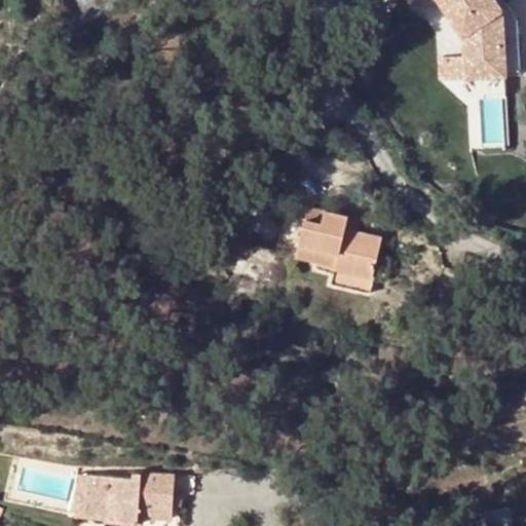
[(435,0),(409,0),(418,12),(435,0)]
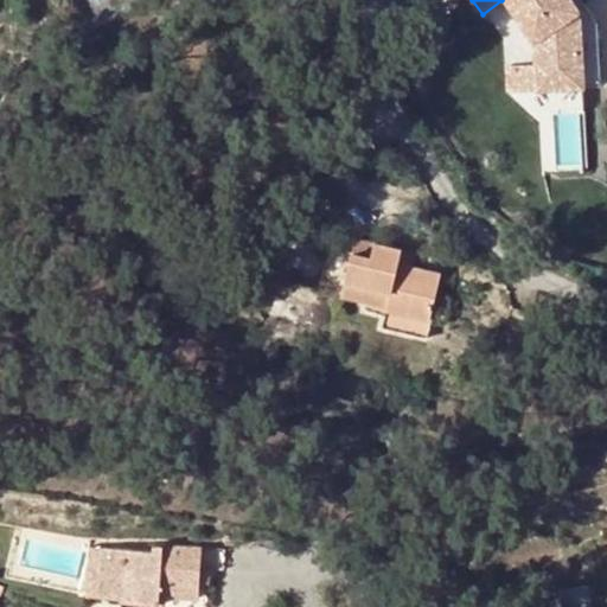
[(506,0),(538,42),(542,89),(587,87),(580,10),(573,0),(506,0)]
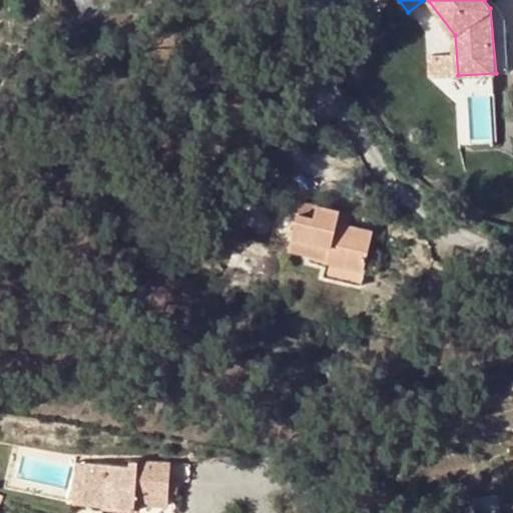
[(494,141),(494,94),(471,94),(471,141),(494,141)]
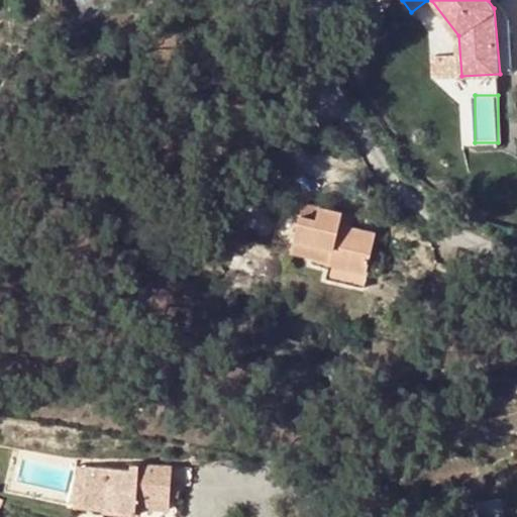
[(325,278),(364,287),(377,234),(352,228),(341,225),(343,213),(304,203),(291,253),(329,263),(325,278)]
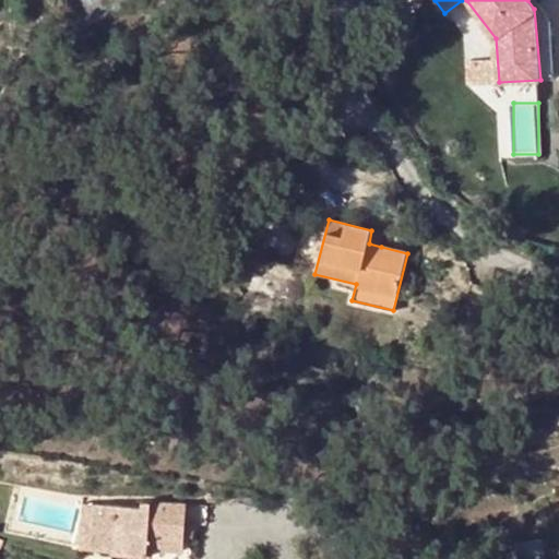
[(384,234),(371,230),(369,244),(381,247),(384,234)]
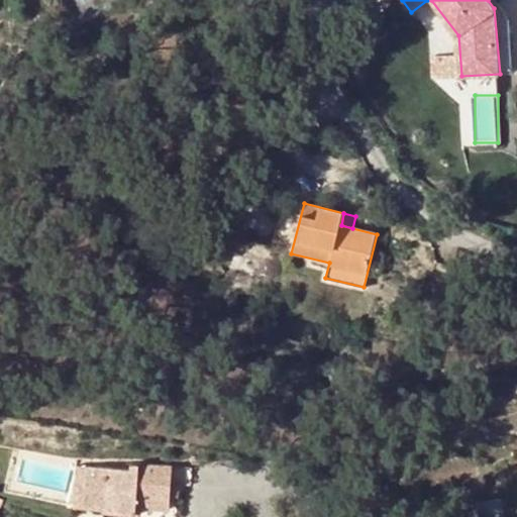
[(74,509),(83,510),(87,461),(78,460),(74,509)]
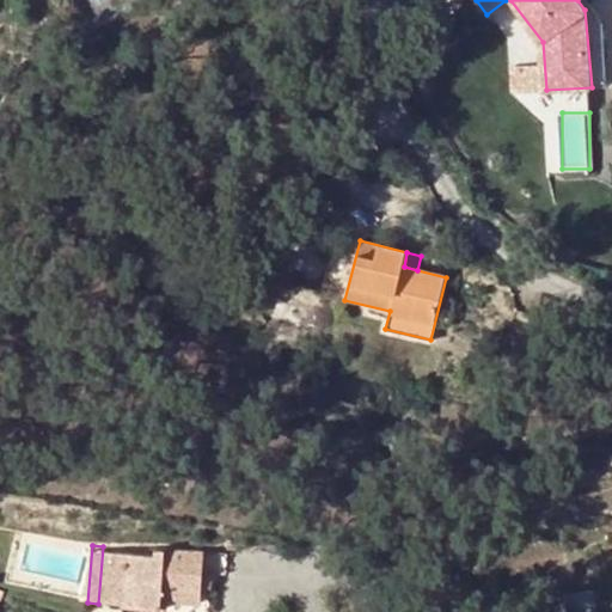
[(152,550),(103,546),(98,604),(122,605),(123,609),(159,611),(159,604),(200,606),(204,549),(153,545),(152,550)]
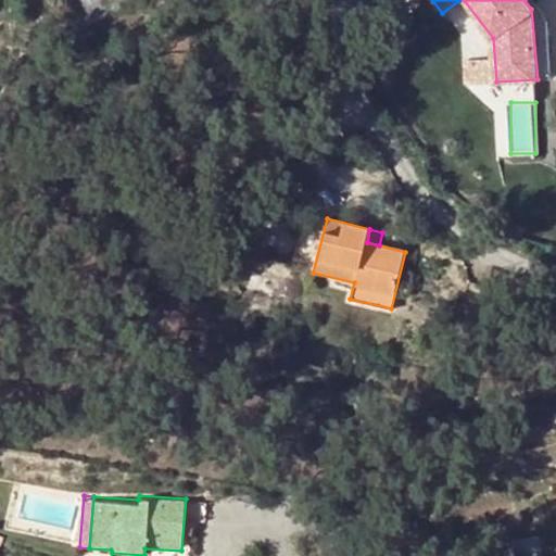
[(540,535),(510,541),(514,555),(543,551),(540,535)]
